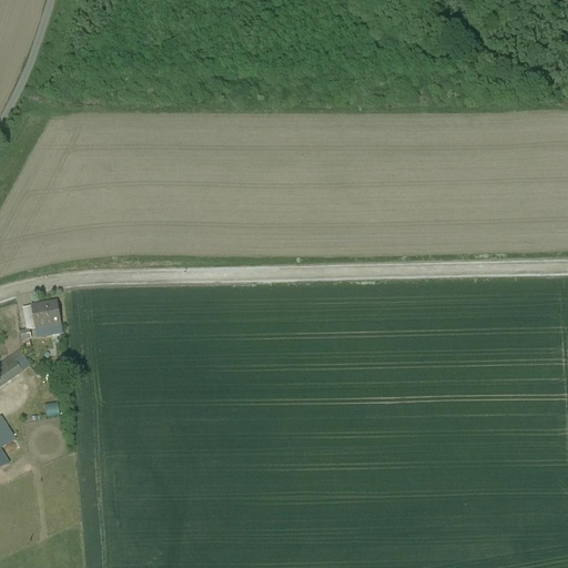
[(56,303),(32,306),(37,331),(60,327),(56,303)]
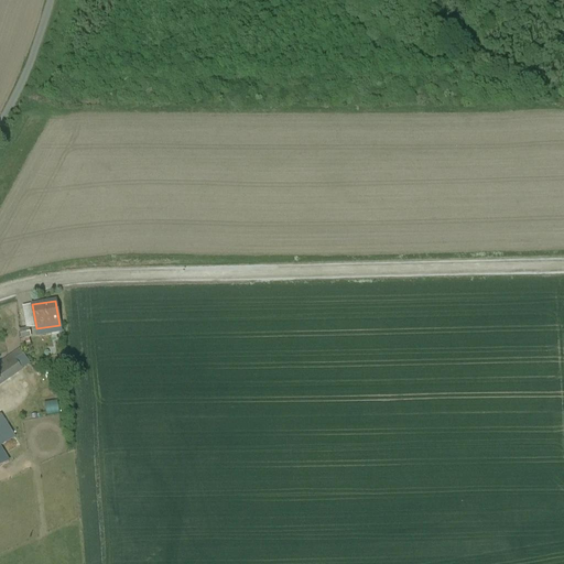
[(60,325),(36,328),(38,335),(61,332),(60,325)]
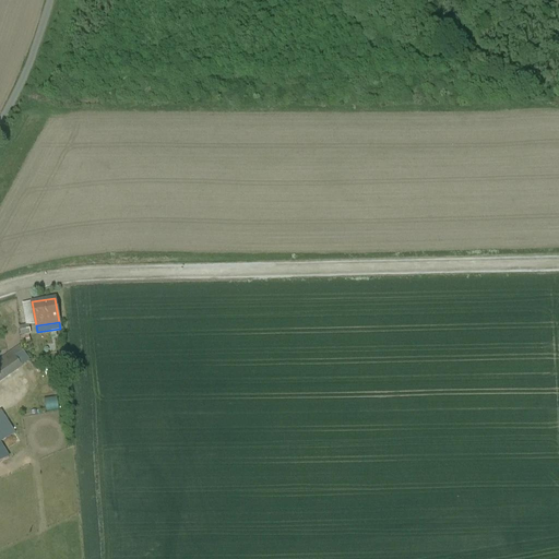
[(7,357),(0,361),(0,380),(19,368),(15,364),(12,365),(7,357)]
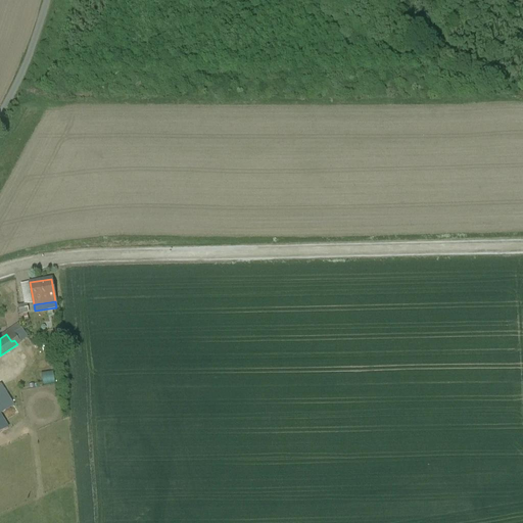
[(45,376),(45,385),(58,384),(57,375),(45,376)]
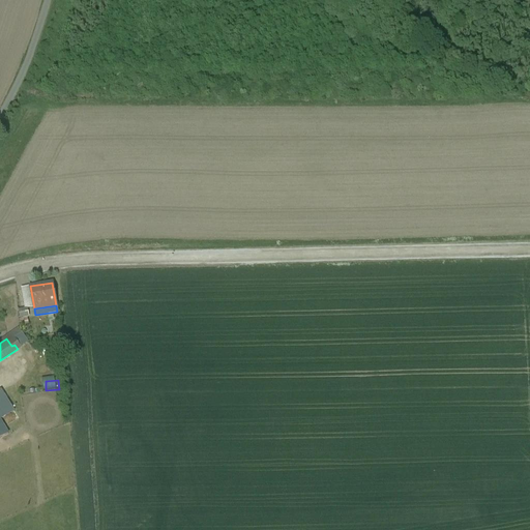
[(1,389),(0,389),(0,438),(8,434),(0,420),(0,418),(13,411),(1,389)]
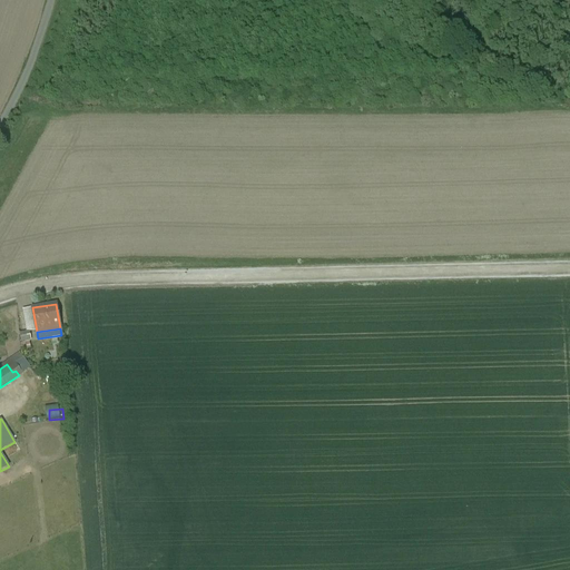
All buildings are outlined.
